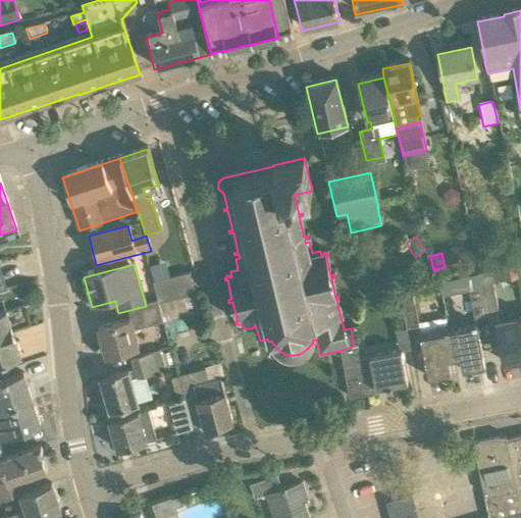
[(514,268),(501,271),(504,283),(516,280),(514,268)]
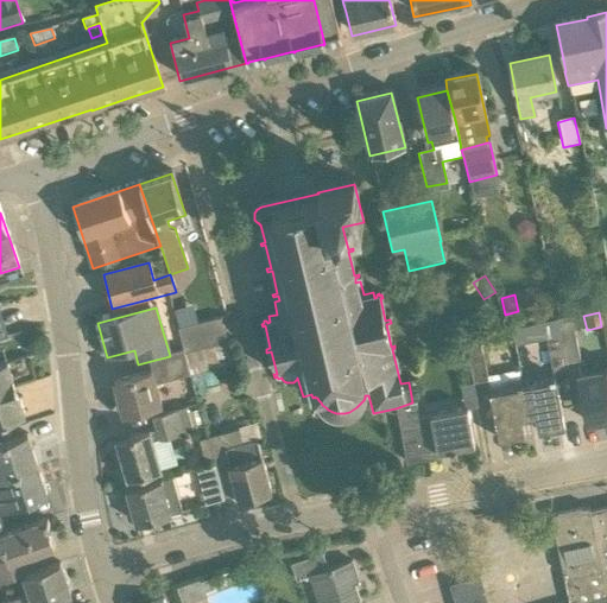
[(0,395),(16,391),(6,365),(0,367),(0,342),(8,340),(0,313),(0,395)]
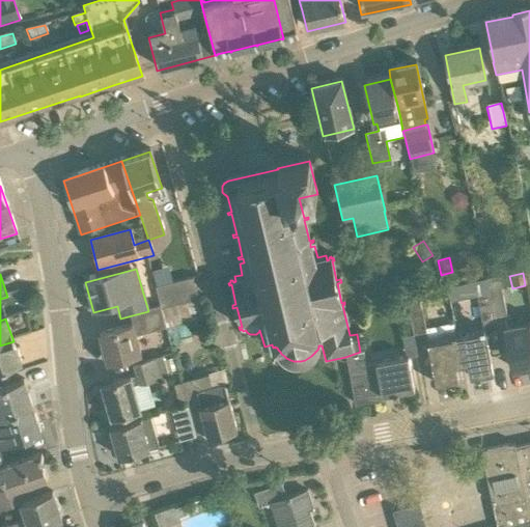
[(484,281),(487,297),(493,325),(506,322),(498,278),(484,281)]
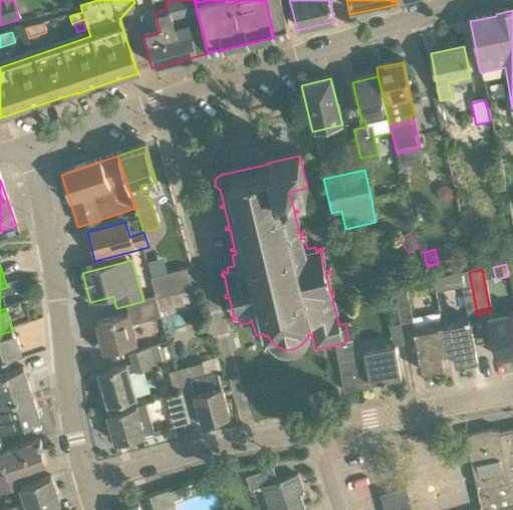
[(151,280),(156,297),(156,300),(192,290),(186,270),(151,280)]
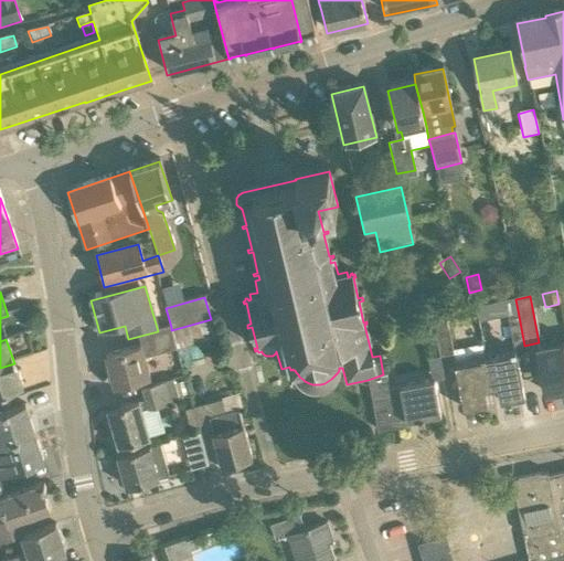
[(490,320),(487,306),(475,308),(478,324),(490,320)]
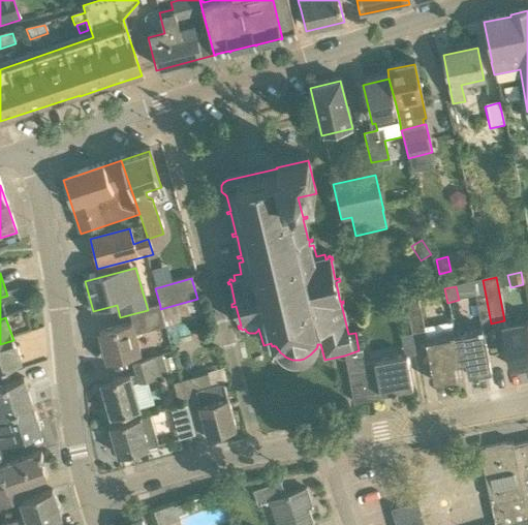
[(479,327),(491,323),(486,296),(474,298),(479,327)]
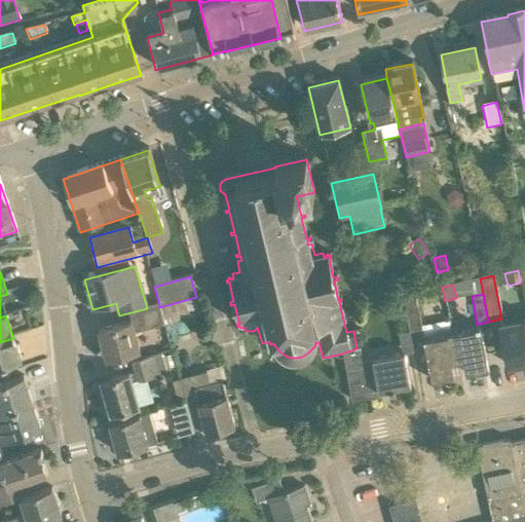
[(408,334),(409,335),(421,331),(413,295),(400,298),(408,334)]
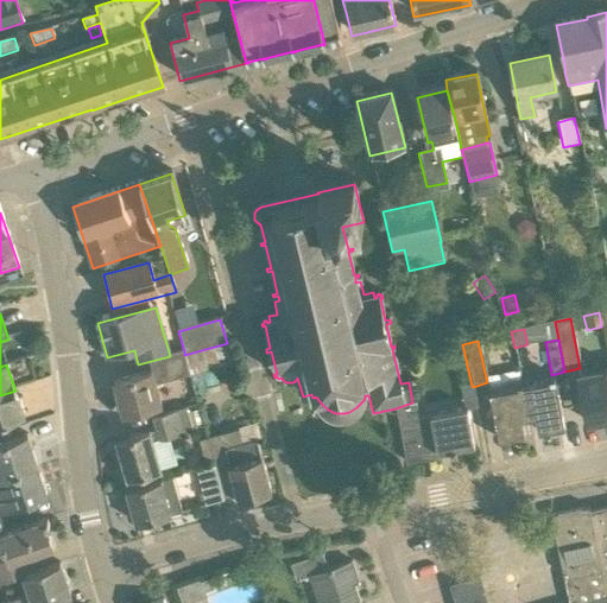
[(155,387),(189,378),(195,399),(220,392),(219,388),(229,385),(225,368),(233,366),(227,343),(184,355),(184,351),(170,356),(156,360),(159,372),(114,383),(124,417),(151,410),(153,419),(163,416),(155,387)]
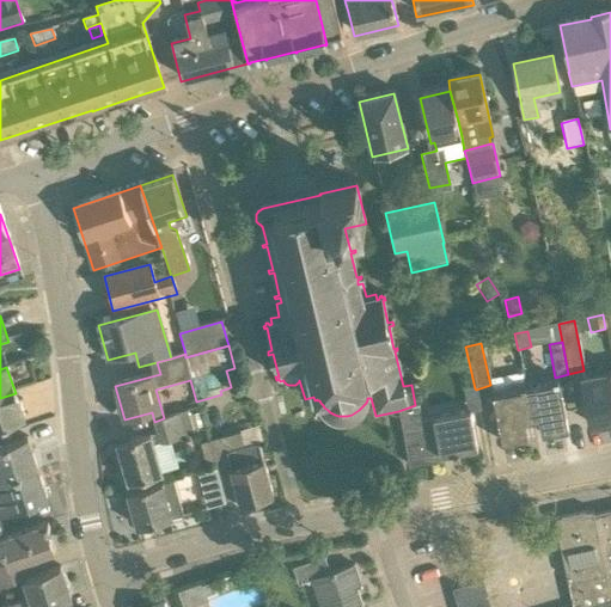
[(610,373),(581,380),(588,414),(591,428),(610,424),(610,373)]
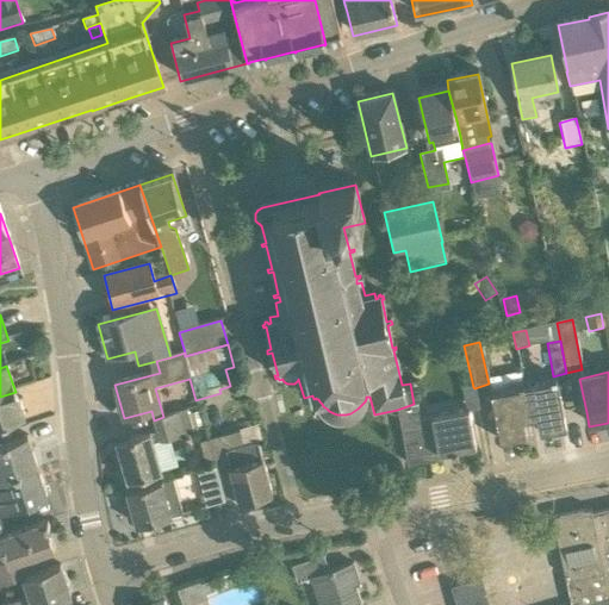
[(557,382),(522,390),(529,423),(536,420),(540,436),(566,431),(566,430),(559,431),(557,417),(564,416),(557,382)]
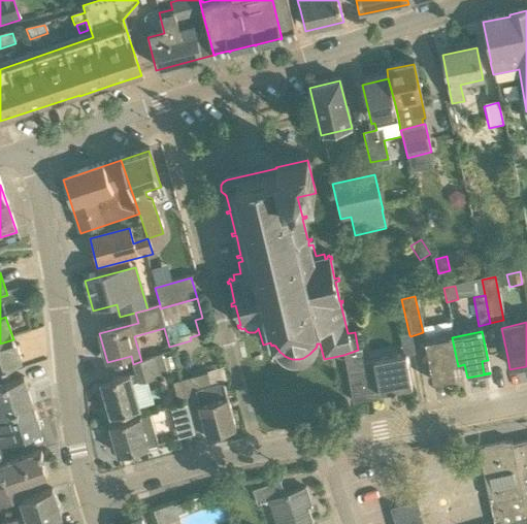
[(359,350),(358,350),(343,355),(353,404),(382,399),(381,394),(391,393),(392,397),(396,396),(395,392),(412,389),(405,358),(415,355),(410,336),(409,335),(399,337),(402,357),(362,365),(359,350)]
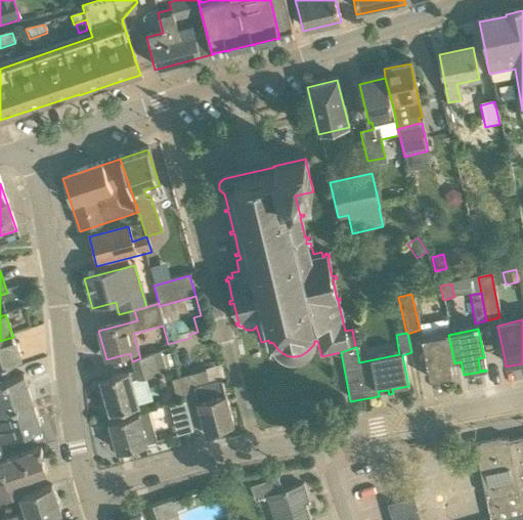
[(454,363),(448,335),(421,340),(426,369),(432,367),(434,380),(429,381),(429,382),(452,378),(449,364),(454,363)]
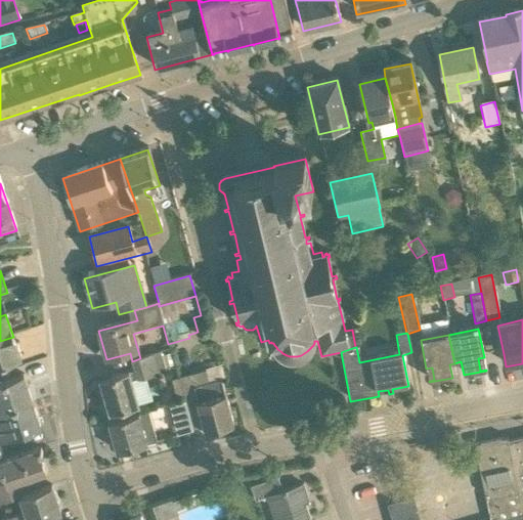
[(0,366),(20,360),(13,337),(0,341),(0,366)]
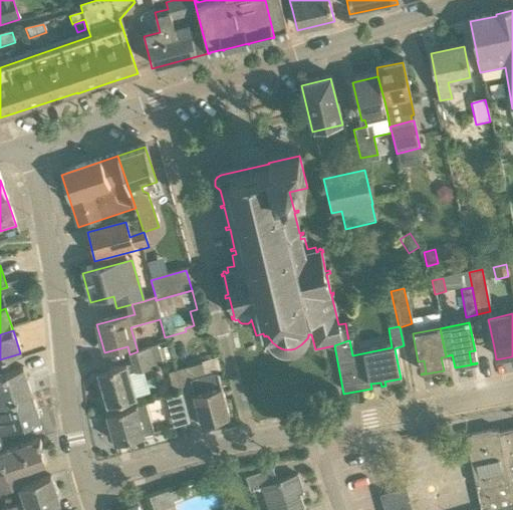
[(150,395),(143,371),(164,365),(158,346),(138,351),(130,354),(133,364),(98,374),(107,407),(150,395)]
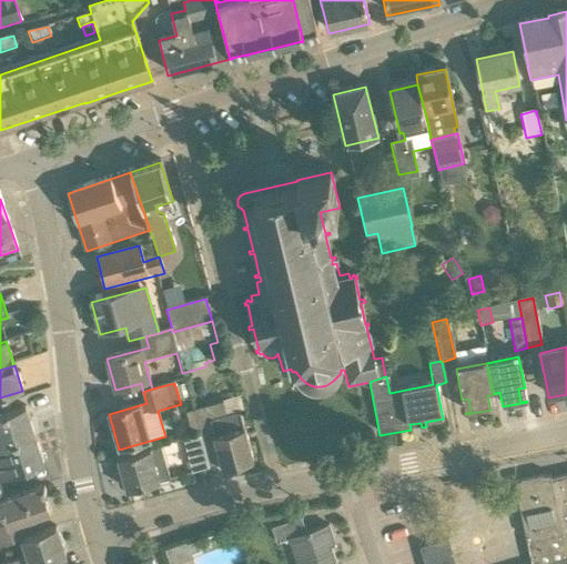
[(240,414),(226,418),(223,404),(194,412),(200,432),(211,430),(223,472),(253,463),(240,414)]
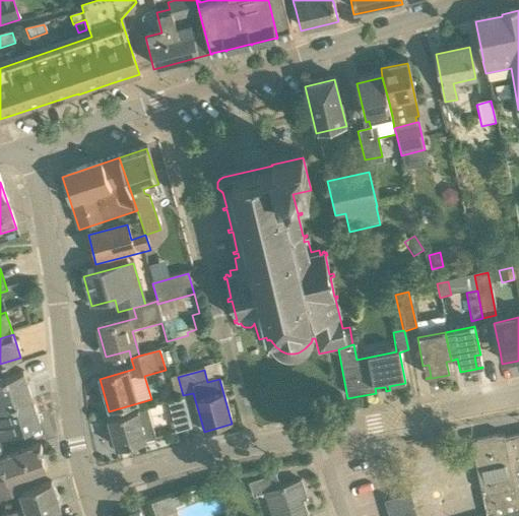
[(0,413),(33,403),(22,374),(0,381),(0,413)]
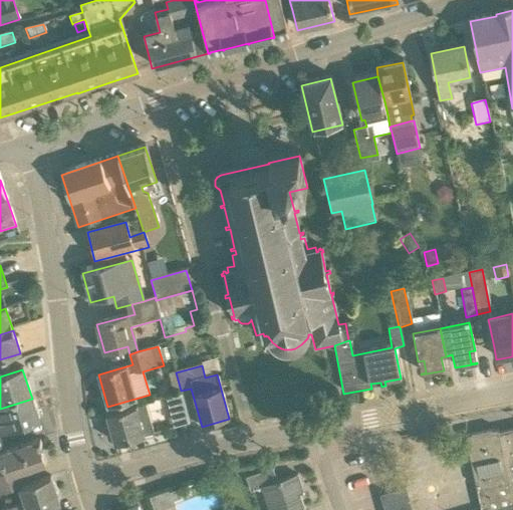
[(165,400),(174,430),(189,426),(181,396),(165,400)]
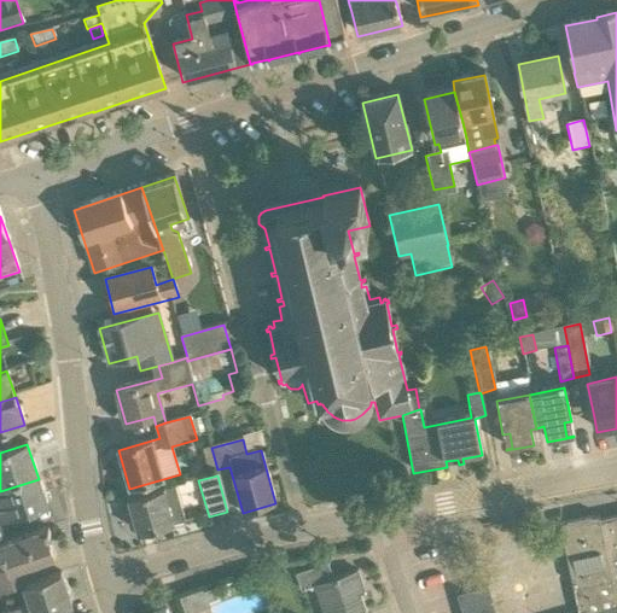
[(0,524),(48,508),(39,479),(0,491),(0,524)]
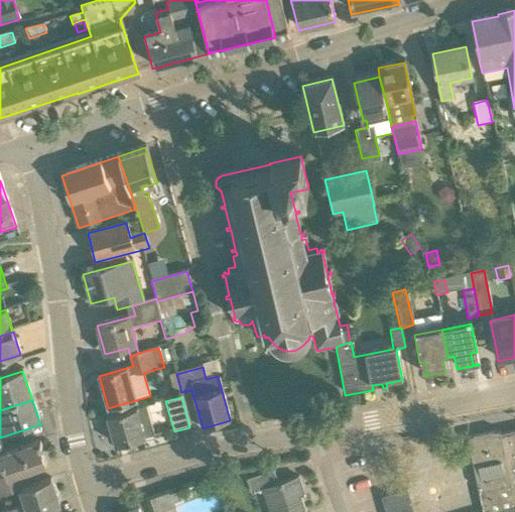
[(145,439),(154,436),(145,407),(137,409),(136,409),(116,414),(106,418),(114,448),(145,439)]
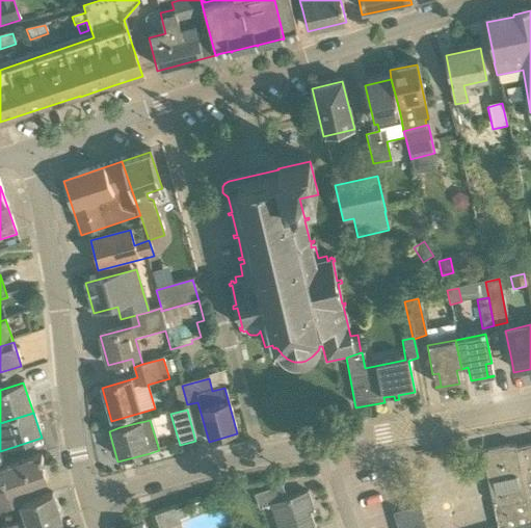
[(530,447),(516,451),(515,448),(513,447),(483,453),(482,455),(493,506),(495,508),(494,510),(526,503),(528,515),(530,513),(530,447)]
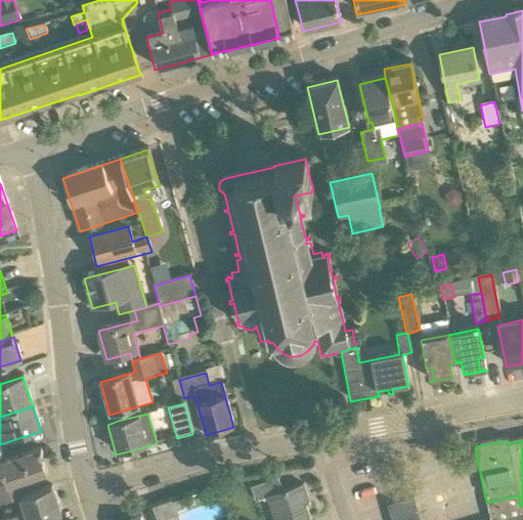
[(0,506),(19,500),(22,499),(16,484),(46,474),(40,457),(42,456),(40,450),(0,465),(0,468),(6,483),(0,485),(0,506)]
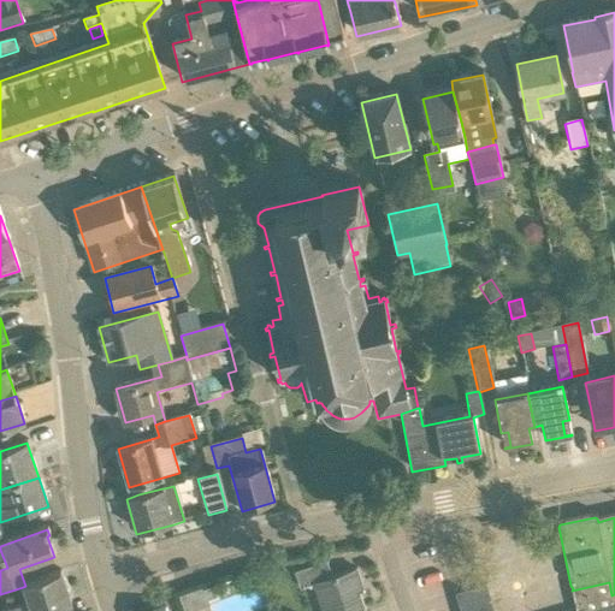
[(314,587),(323,610),(364,610),(356,589),(361,588),(355,571),(332,580),(326,564),(295,575),(300,592),(314,587)]
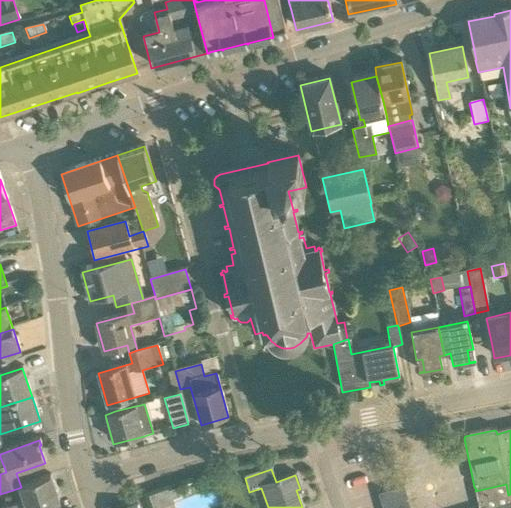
[(46,507),(59,503),(50,477),(21,487),(19,488),(25,502),(11,507),(46,507)]
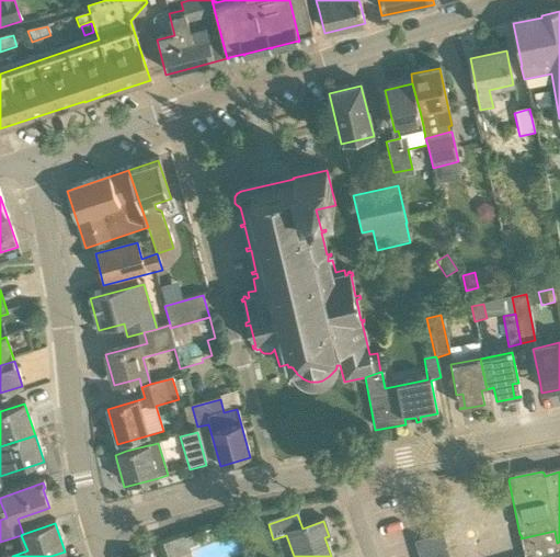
[(559,556),(559,542),(557,543),(555,531),(521,538),(524,556),(447,556),(442,536),(415,543),(420,556),(559,556)]
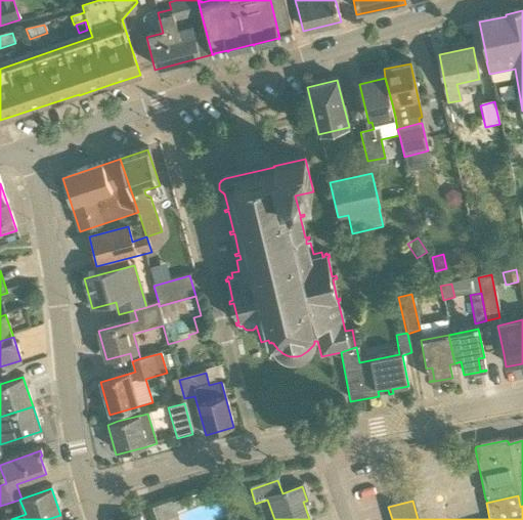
[(170,503),(151,510),(155,519),(169,519),(175,517),(170,503)]
